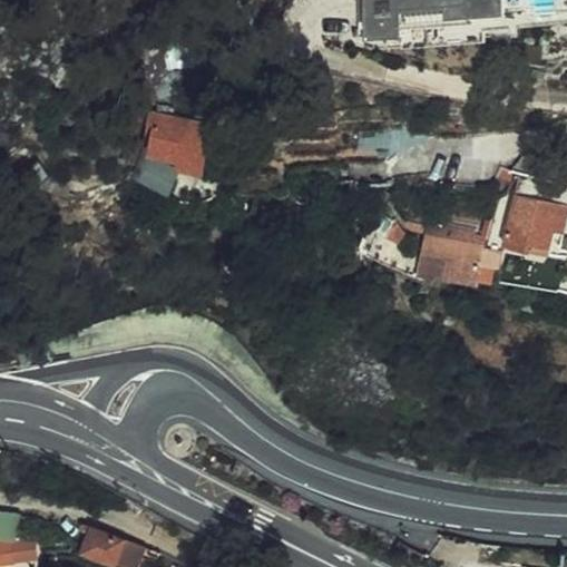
[(495,32),(492,0),(354,0),(357,36),(393,33),(394,38),(495,32)]
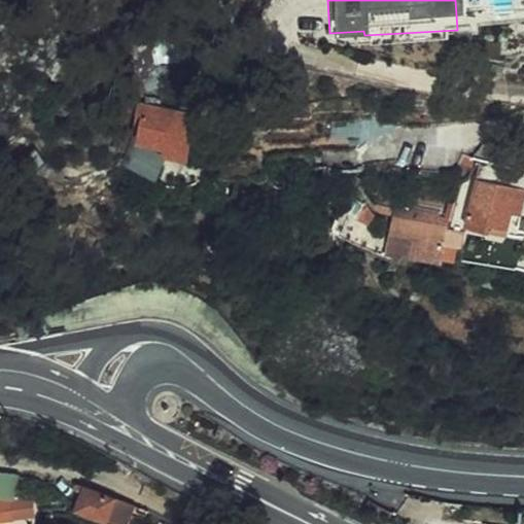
[(191,112),(124,102),(117,135),(151,142),(150,150),(175,154),(181,124),(188,126),(191,112)]
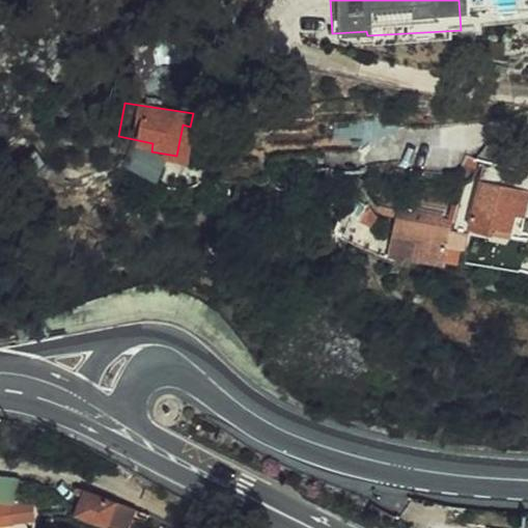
[(345,134),(359,133),(357,116),(343,117),(345,134)]
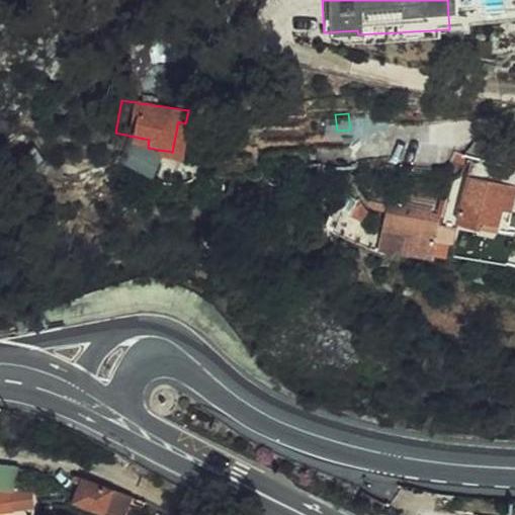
[(499,200),(510,201),(512,188),(461,181),(455,224),(495,229),(498,209),(499,200)]
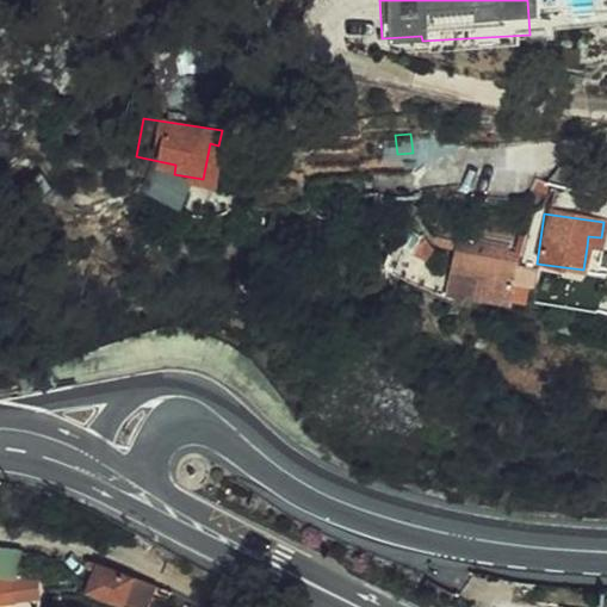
[(601,237),(588,236),(587,247),(600,248),(601,237)]
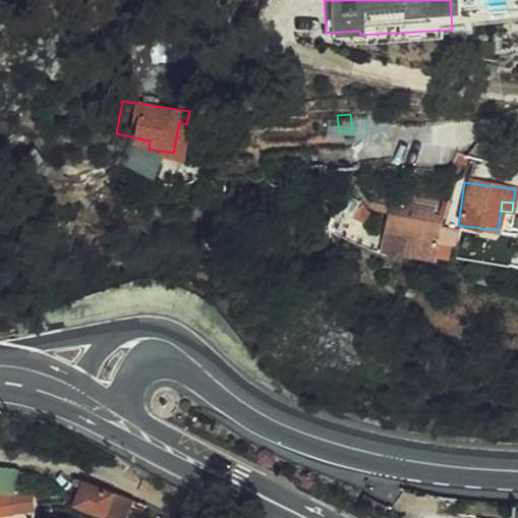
[(349,210),(331,205),(327,218),(346,223),(349,210)]
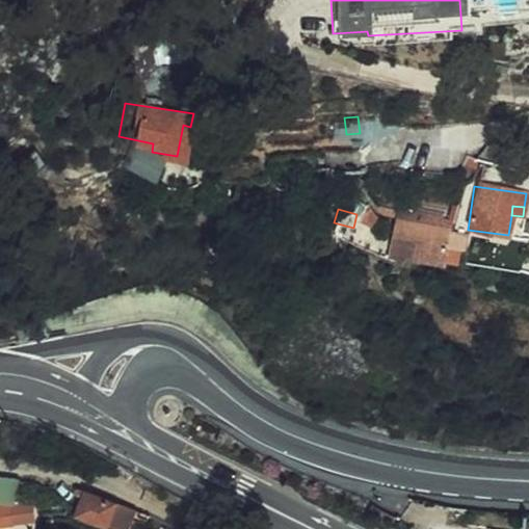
[(369,219),(377,221),(378,213),(371,211),(369,219)]
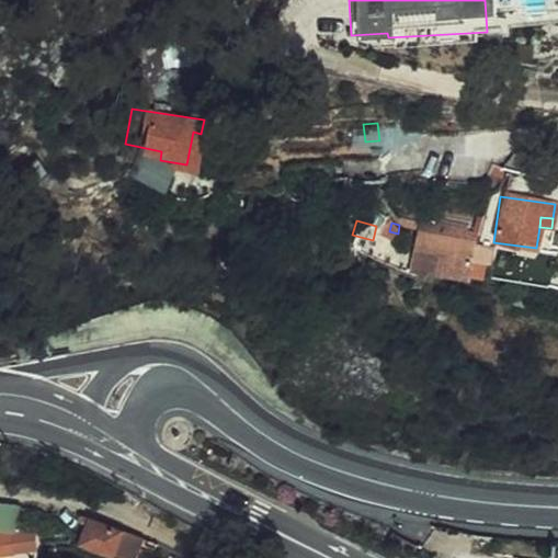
[(486,265),(489,241),(477,239),(463,237),(464,230),(433,225),(433,231),(399,225),(398,234),(414,237),(411,253),(441,258),(436,276),(466,283),(467,277),(469,262),(486,265)]
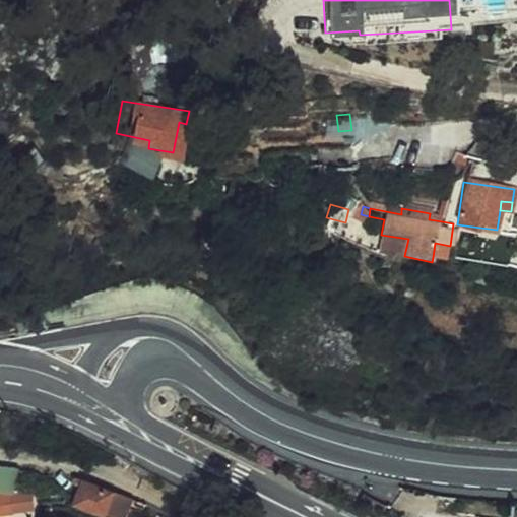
[(362,248),(365,237),(346,232),(347,228),(328,222),(325,237),(362,248)]
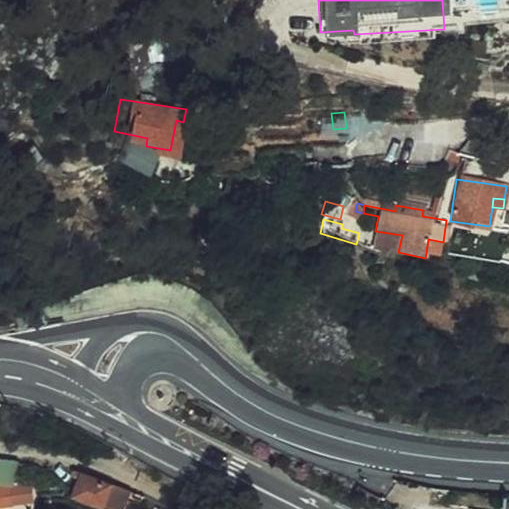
[(366,236),(359,233),(356,244),(362,246),(366,236)]
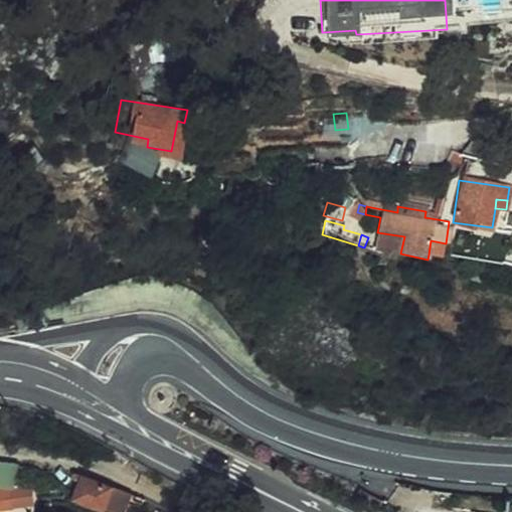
[(429,254),(444,259),(446,243),(431,240),(429,254)]
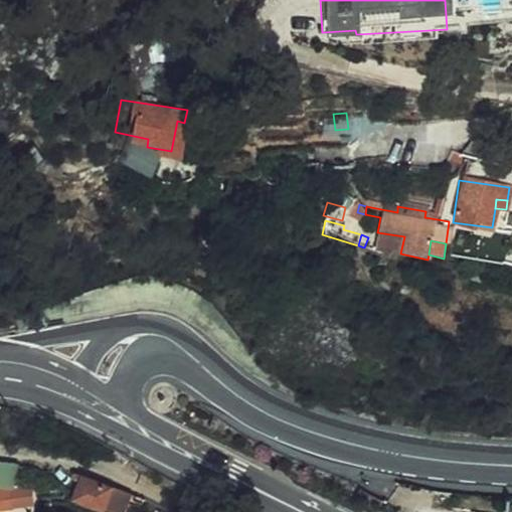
[(10,486),(12,467),(0,465),(0,511),(38,511),(38,504),(31,504),(30,488),(10,489),(10,486)]
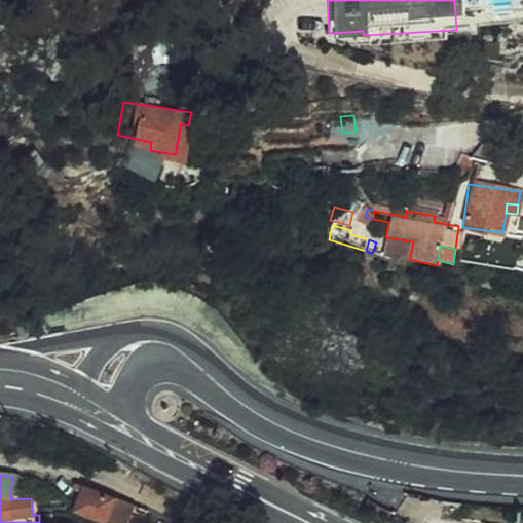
[(124,521),(131,503),(79,486),(73,508),(107,519),(108,515),(124,521)]
